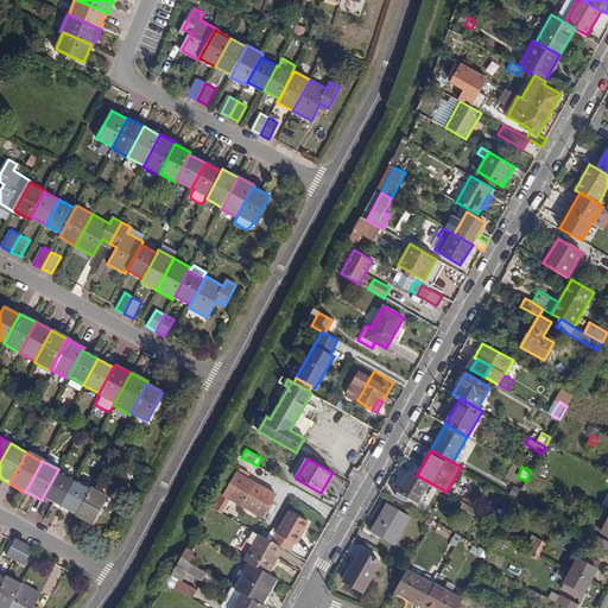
[(57,472),(42,499),(58,507),(73,480),(57,472)]
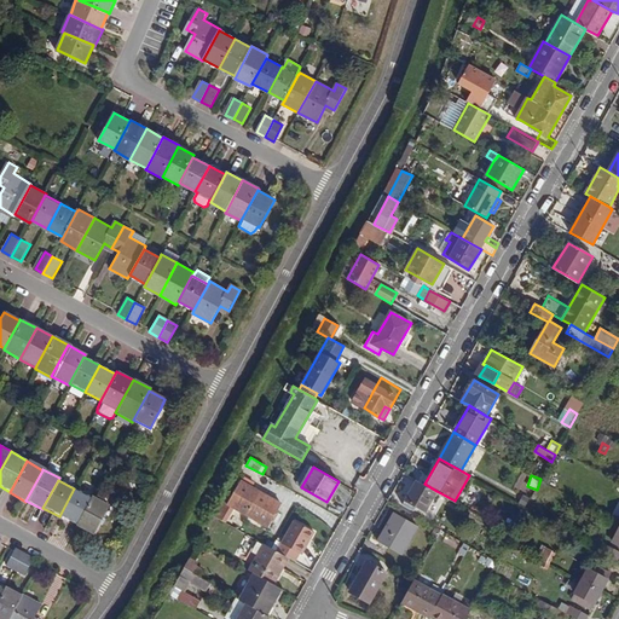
[(277,512),(281,504),(241,480),(219,518),(227,522),(236,508),(267,527),(272,520),(277,512)]
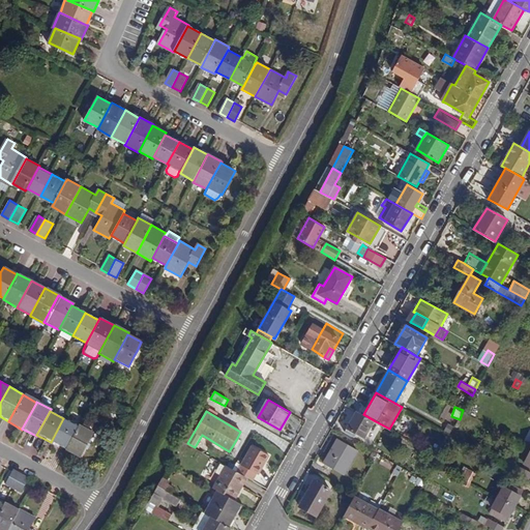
[(374,420),(363,414),(357,411),(347,429),(363,439),(374,420)]
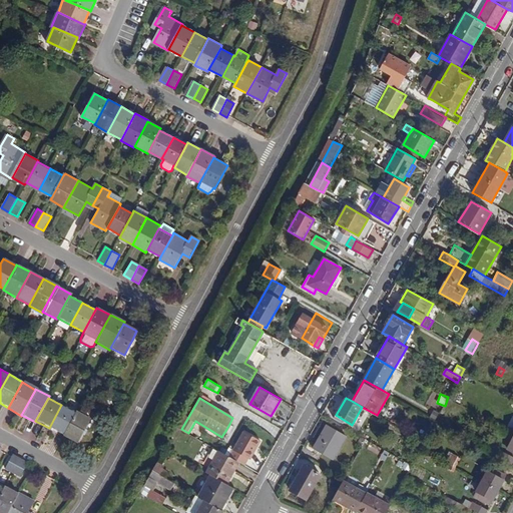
[(61,405),(49,428),(62,436),(75,413),(61,405)]
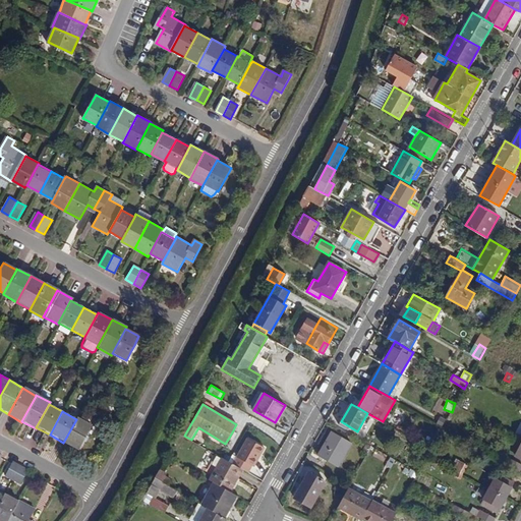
[(76,418),(76,419),(63,443),(63,444),(77,452),(83,441),(85,436),(92,426),(76,418)]
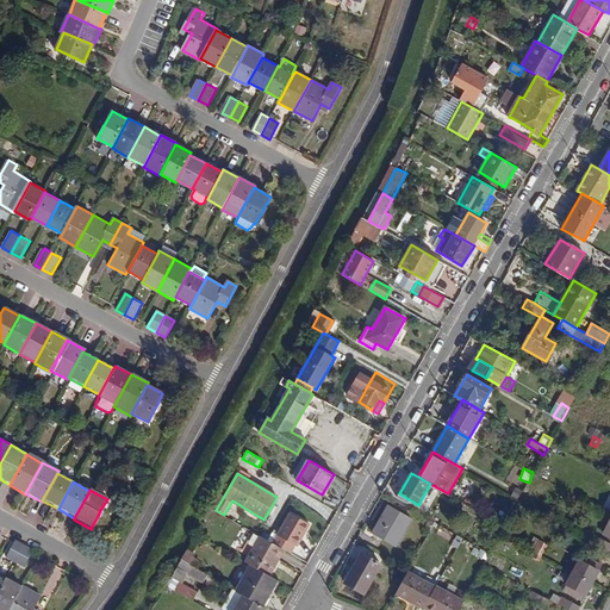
[(273,516),(278,508),(273,504),(268,512),(273,516)]
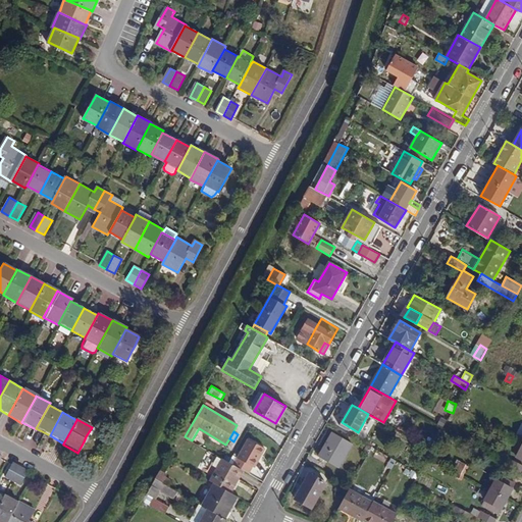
[(353,444),(332,431),(319,456),(338,468),(353,444)]
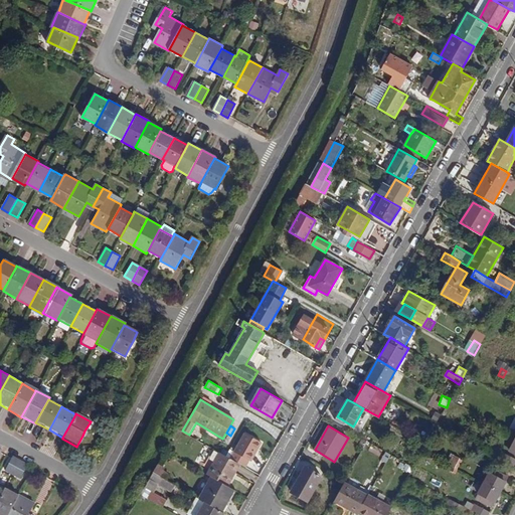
[(245,434),(231,459),(240,464),(246,467),(249,460),(251,461),(262,442),(245,434)]
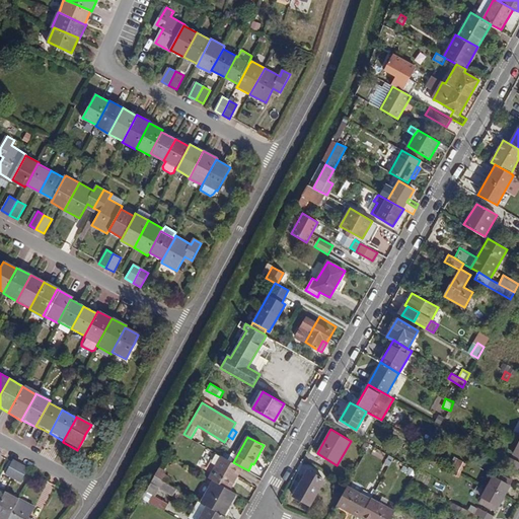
[(214,482),(229,490),(242,467),(233,462),(216,452),(206,469),(212,473),(209,478),(214,482)]
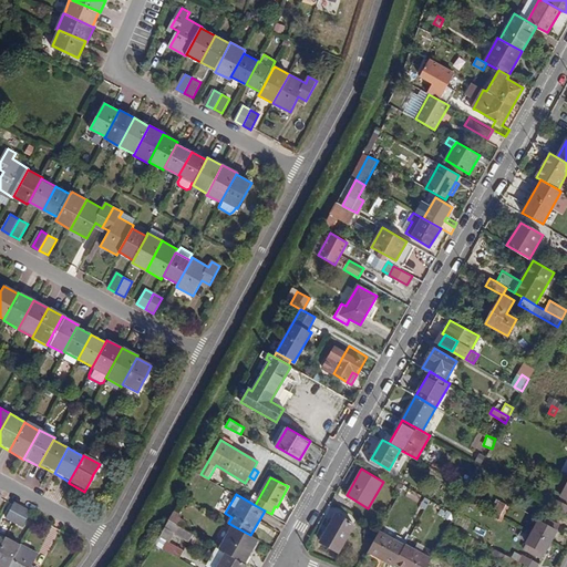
[(566,511),(566,504),(553,497),(549,504),(566,513),(566,511)]
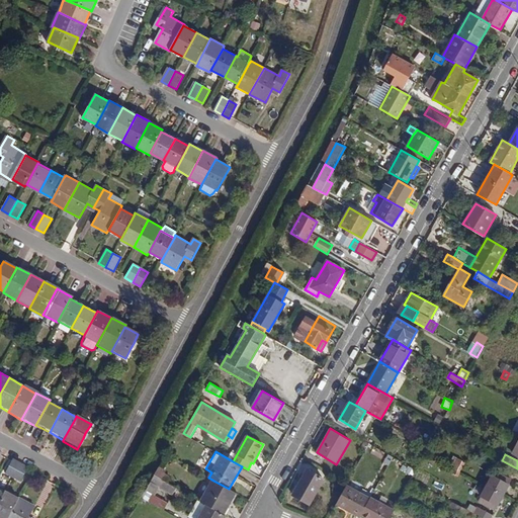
[(447,466),(448,466),(451,468),(457,458),(457,457),(453,455),(447,466)]
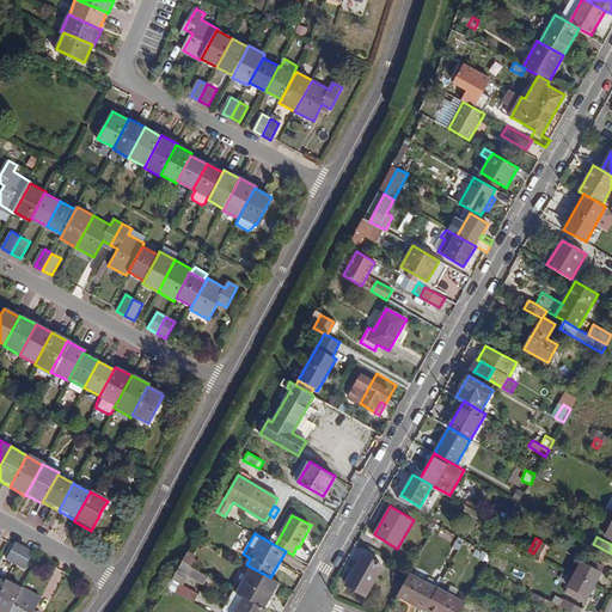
[(537,556),(544,558),(550,548),(540,542),(533,554),(537,556)]
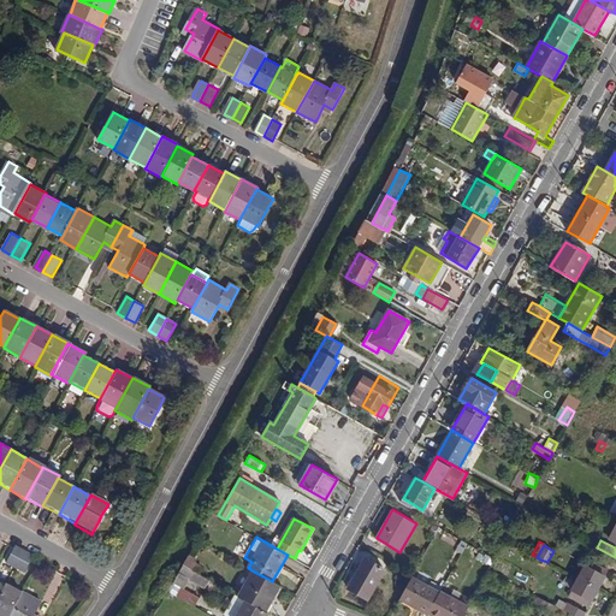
[(5,564),(13,569),(22,552),(15,548),(5,564)]
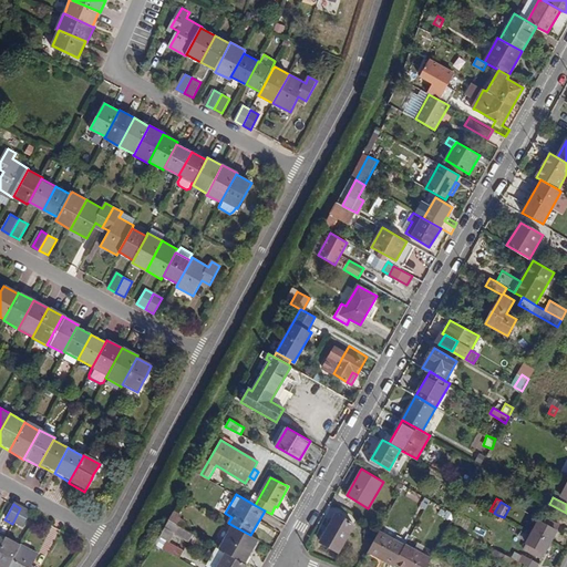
[(20,508),(12,524),(20,528),(29,513),(20,508)]
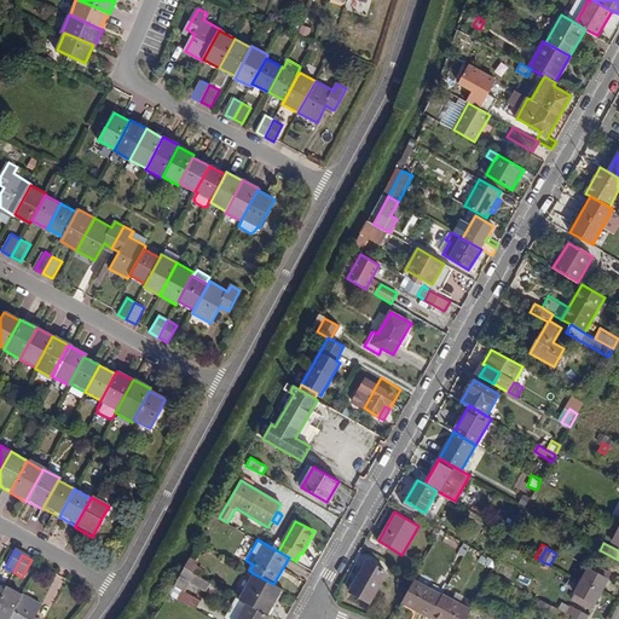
[(543,562),(539,560),(536,557),(530,567),(538,572),(543,562)]
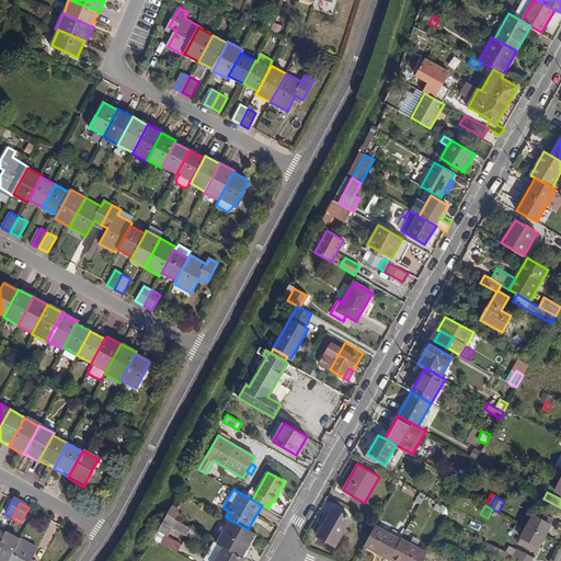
[(351,518),(332,508),(317,536),(335,546),(351,518)]
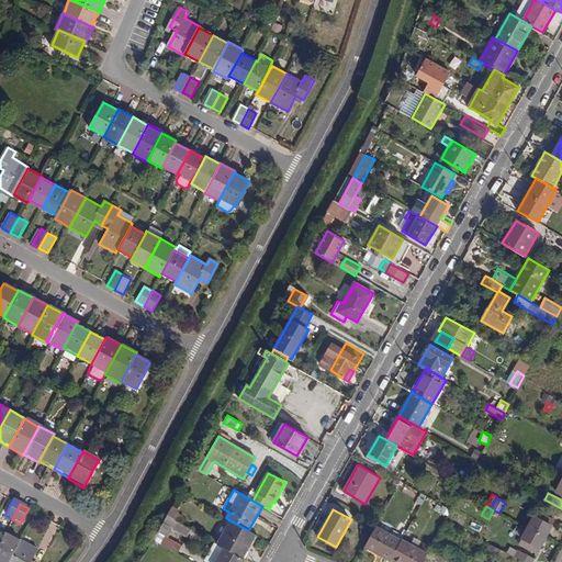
[(494,523),(499,513),(493,510),(489,519),(494,523)]
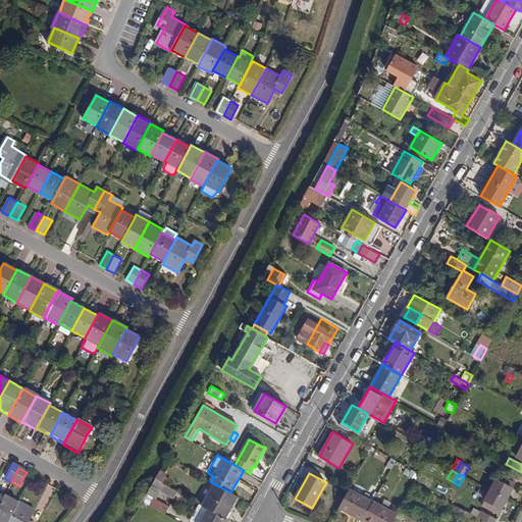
[(499,474),(490,490),(507,499),(516,483),(499,474)]
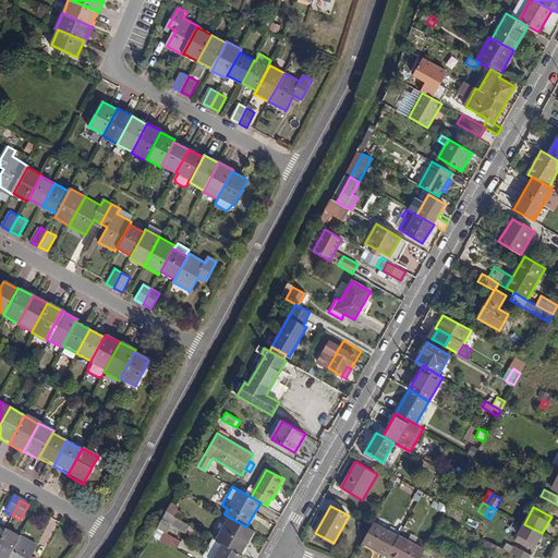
[(190,526),(165,512),(161,519),(186,534),(190,526)]
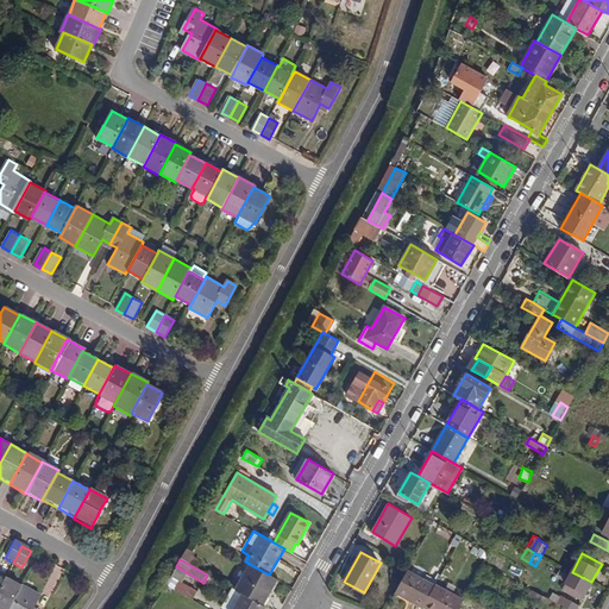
[(237,591),(242,594),(263,606),(277,579),(269,575),(251,565),(237,591)]
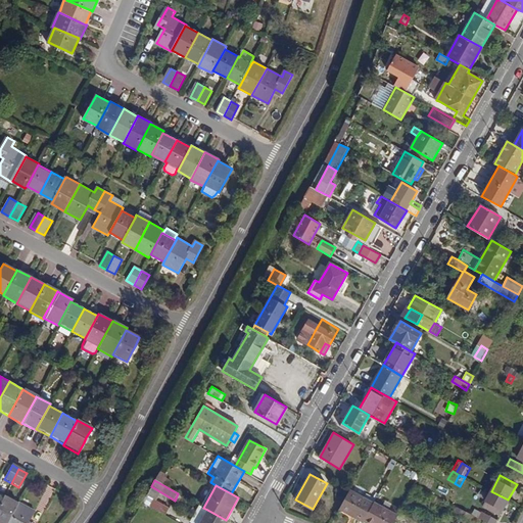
[(364,521),(374,503),(349,489),(339,509),(363,522),(364,521)]
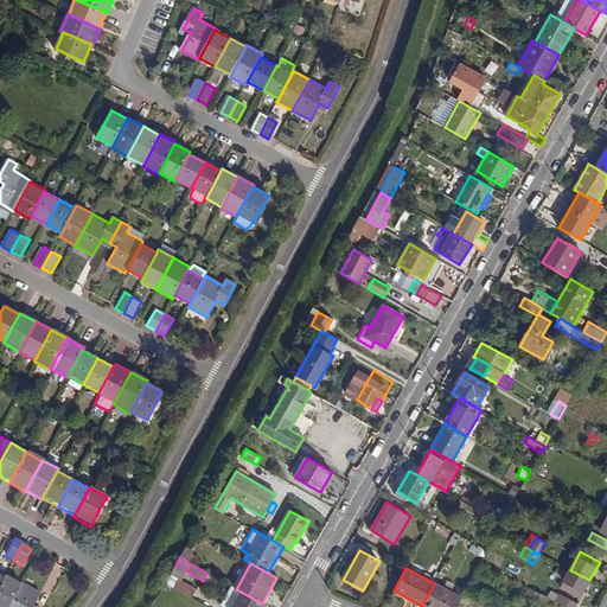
[(589,580),(570,570),(561,588),(580,599),(589,580)]
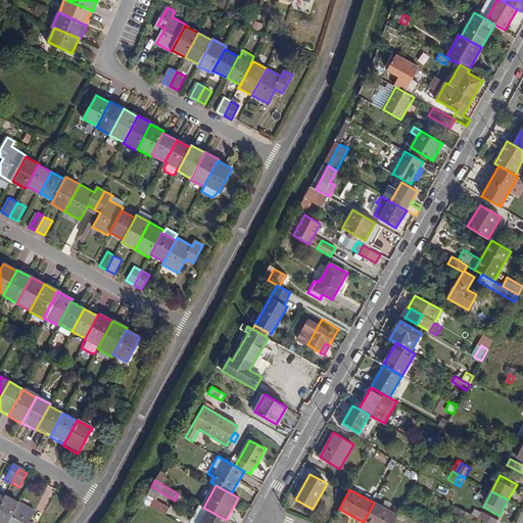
[(2,498),(0,503),(0,522),(6,522),(16,505),(3,497),(2,498)]
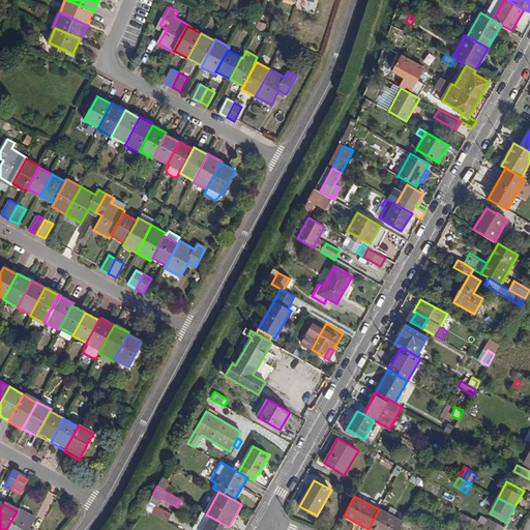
[(172,514),(157,506),(153,513),(168,522),(172,514)]
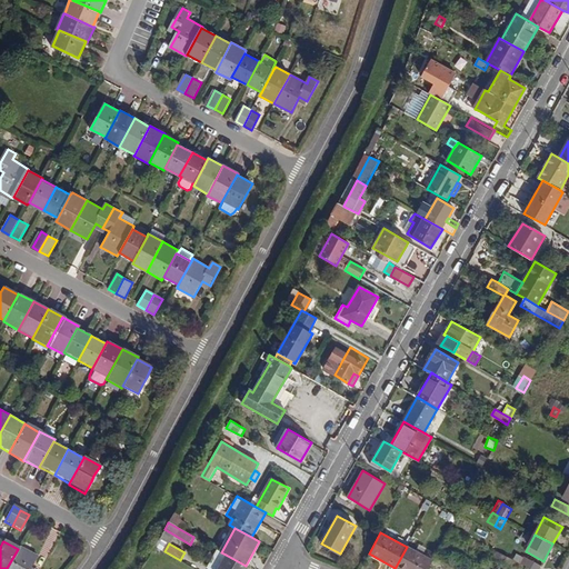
[(407,546),(407,547),(396,567),(400,568),(428,568),(432,560),(407,546)]
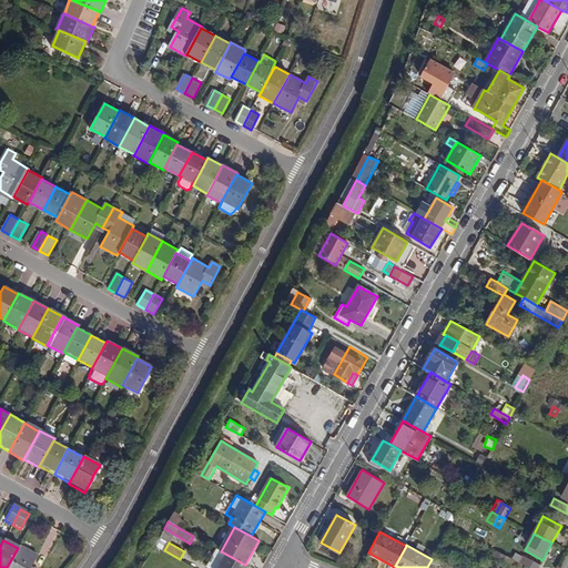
[(19,547),(18,548),(7,567),(30,567),(37,557),(19,547)]
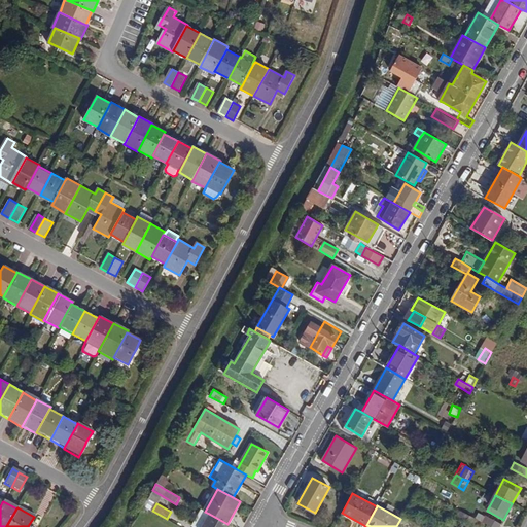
[(472,525),(476,519),(459,510),(456,516),(472,525)]
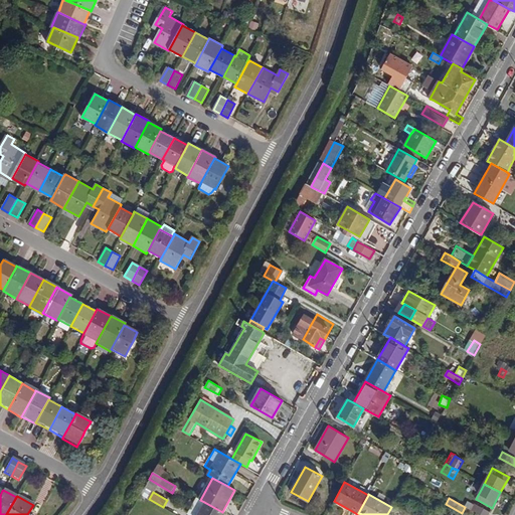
[(468,501),(465,507),(481,514),(488,514),(490,512),(468,501)]
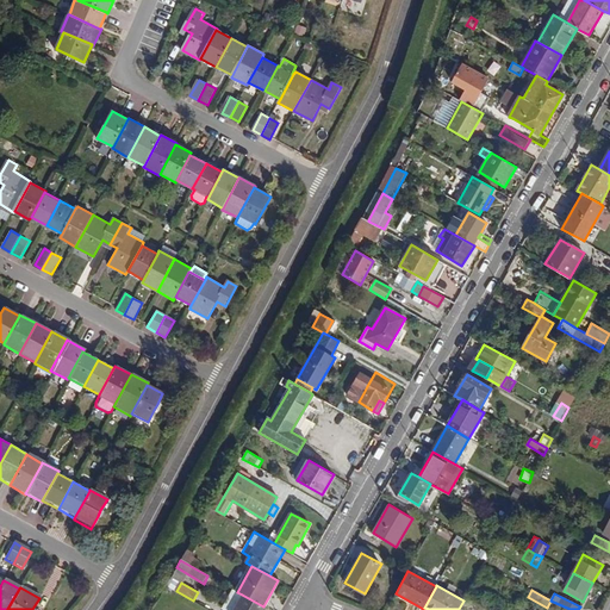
[(263,607),(242,595),(234,609),(265,609),(266,608),(263,607)]
